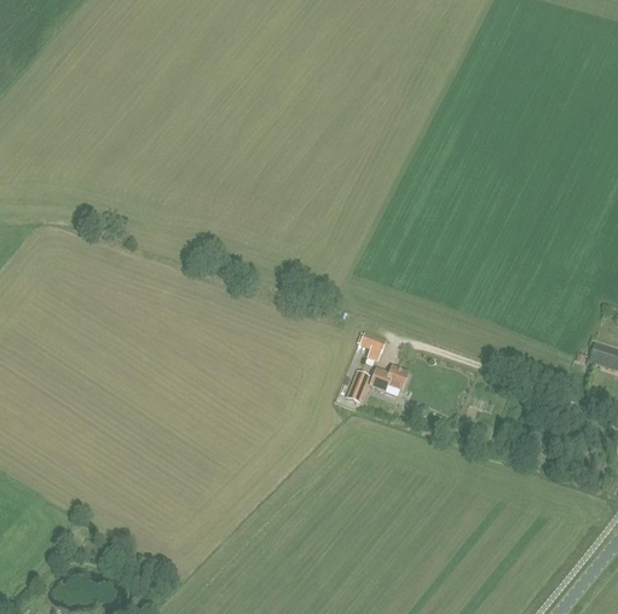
[(379,351),(383,340),(364,332),(359,342),(379,351)]
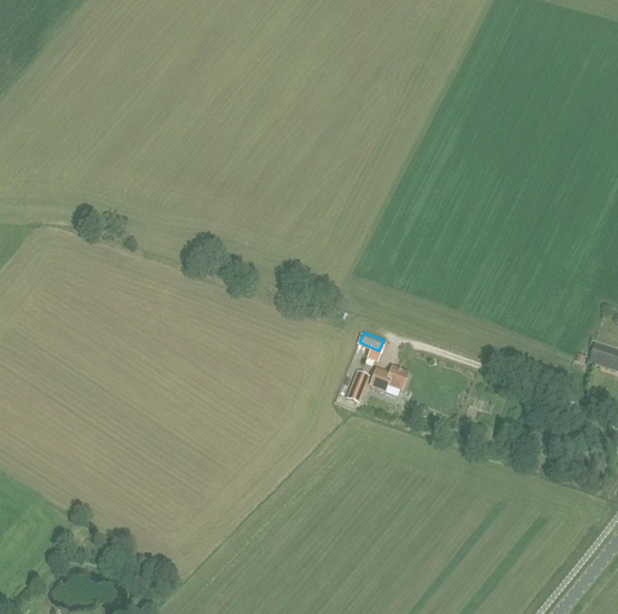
[(617,349),(593,342),(588,359),(617,369),(617,349)]
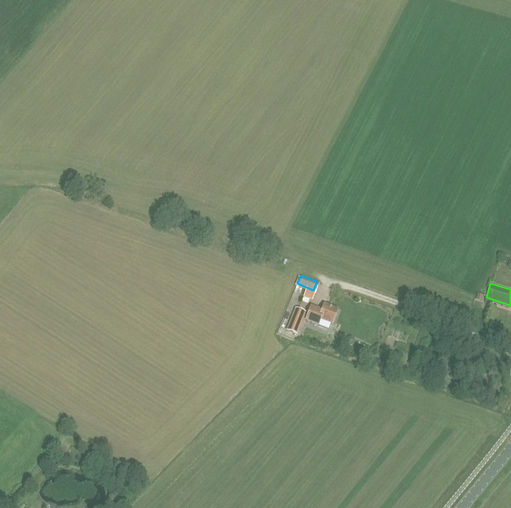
[(331,321),(336,308),(323,303),(320,309),(310,305),(305,318),(317,323),(319,317),(331,321)]
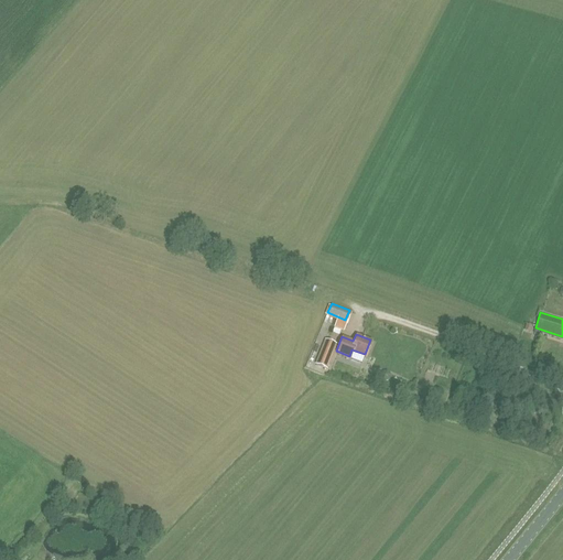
[(325,366),(327,359),(335,341),(323,336),(313,361),(325,366)]
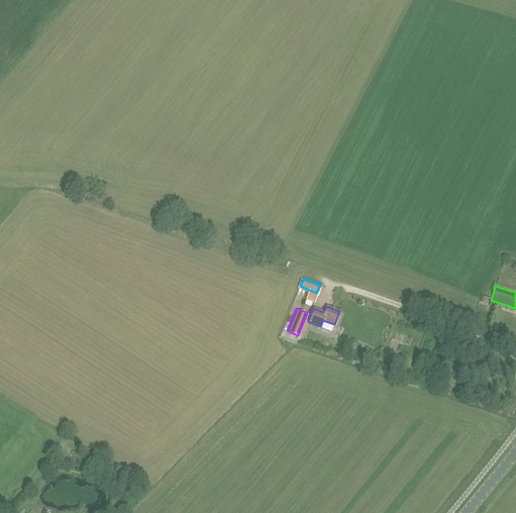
[(53,449),(60,453),(64,448),(57,443),(53,449)]
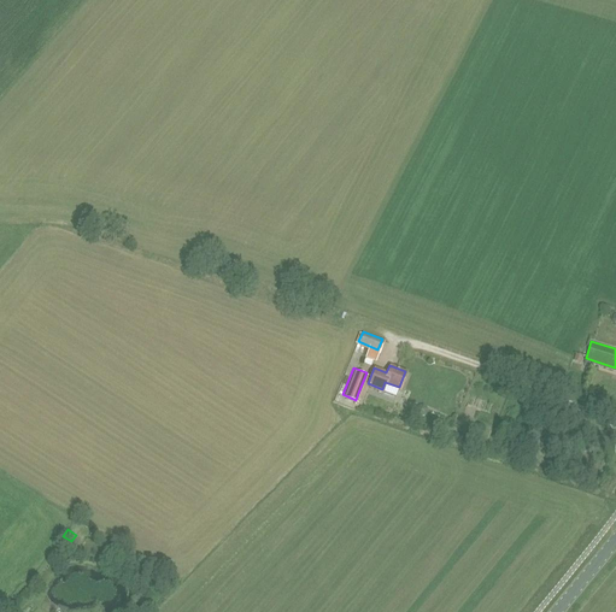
[(36,589),(30,599),(36,602),(42,593),(36,589)]
